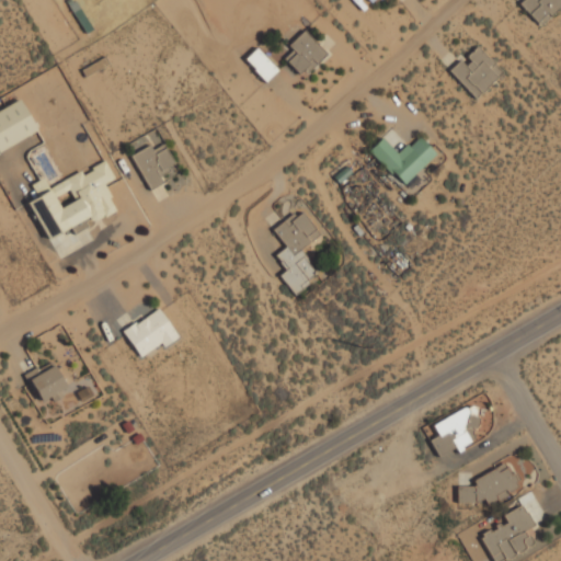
[(538,25),(560,3),(560,0),(522,0),(518,3),(538,25)]
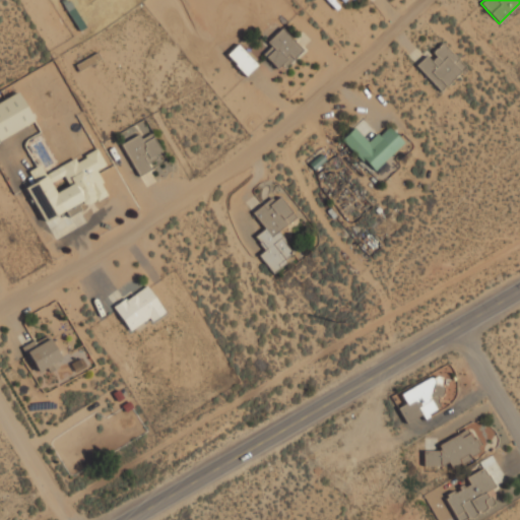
[(278,71),(301,50),(281,28),(266,43),(270,47),(262,55),(278,71)]
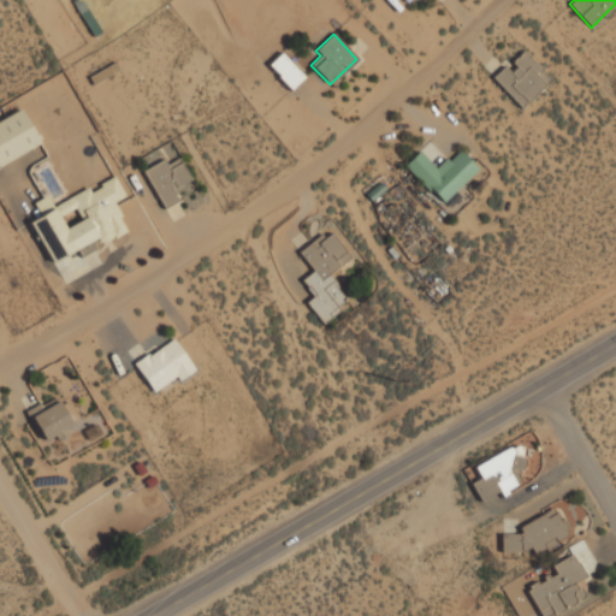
[(290,90),(303,78),(280,53),(267,65),(290,90)]
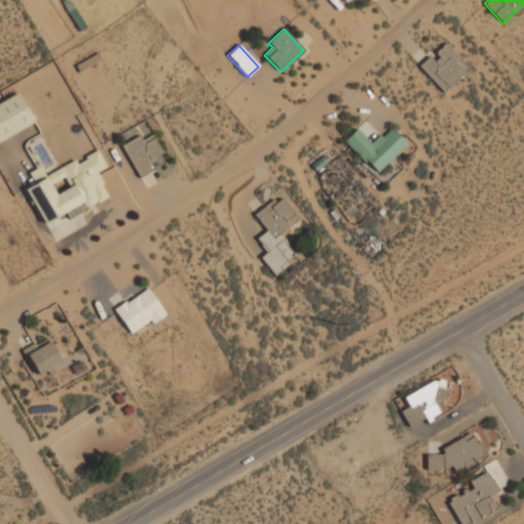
[(429,56),(419,67),(442,92),(469,69),(446,45),(431,58),(429,56)]
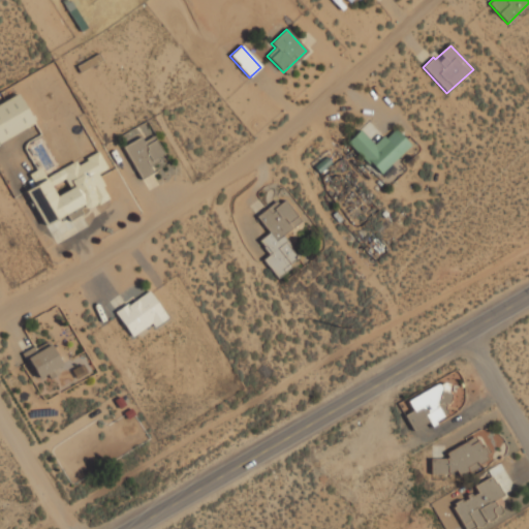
[(76,64),(79,72),(102,63),(99,55),(76,64)]
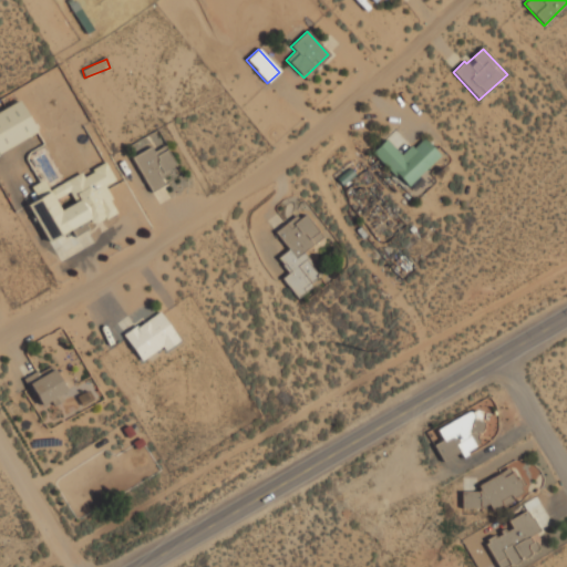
[(0,152),(37,132),(19,100),(0,111),(0,152)]
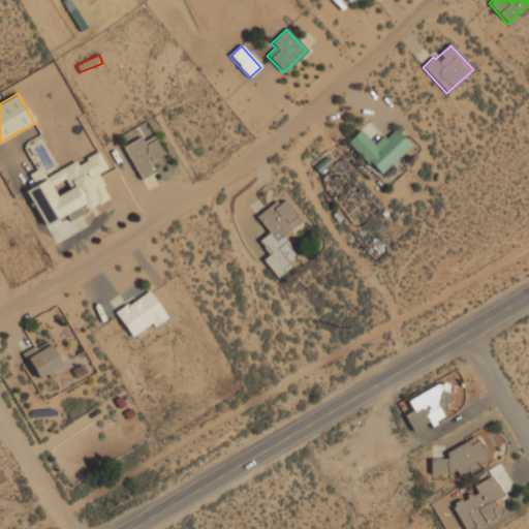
[(360,130),(347,142),(379,176),(410,146),(394,128),(374,146),(360,130)]
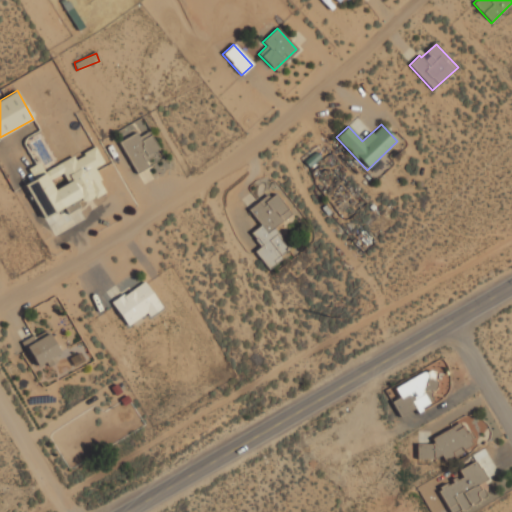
[(136,174),(148,167),(144,160),(160,152),(149,132),(139,137),(136,133),(118,142),(136,174)]
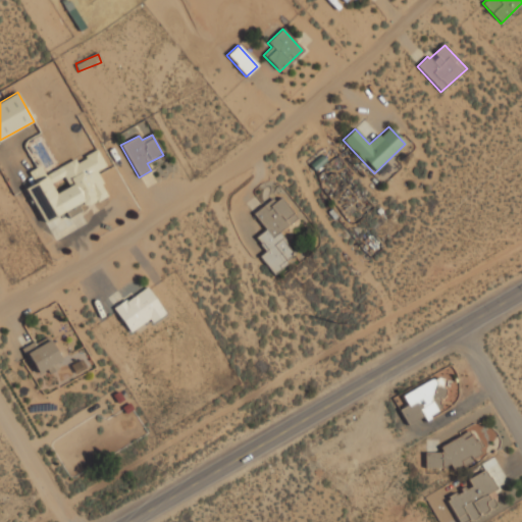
[(43,222),(83,203),(85,207),(107,196),(95,171),(105,166),(97,150),(75,161),(75,159),(44,175),(40,166),(29,171),(35,184),(25,188),(43,222)]
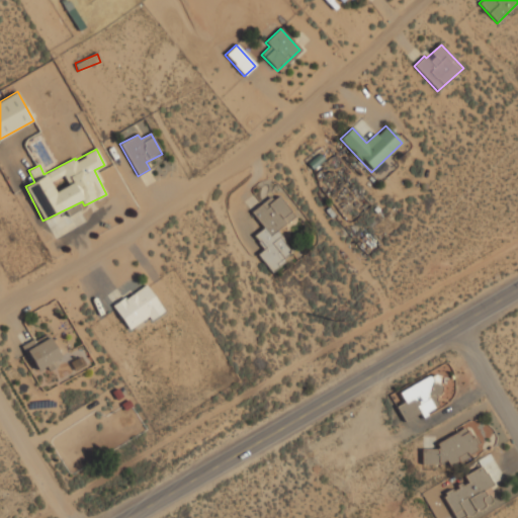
[(294,217),(277,193),(251,212),(263,229),(254,236),(264,250),(258,255),(268,268),(290,252),(275,232),(294,217)]
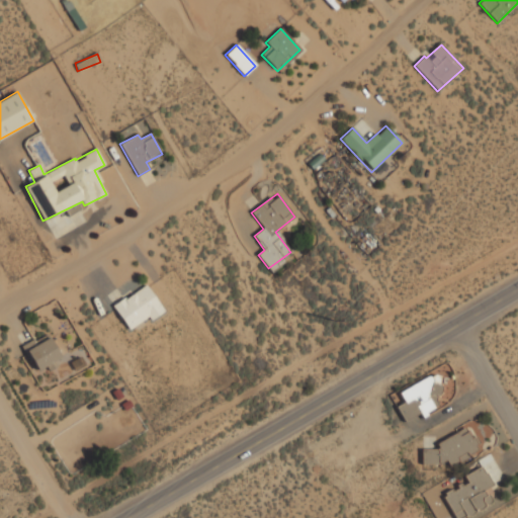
[(128,330),(149,317),(151,320),(164,312),(145,284),(112,307),(128,330)]
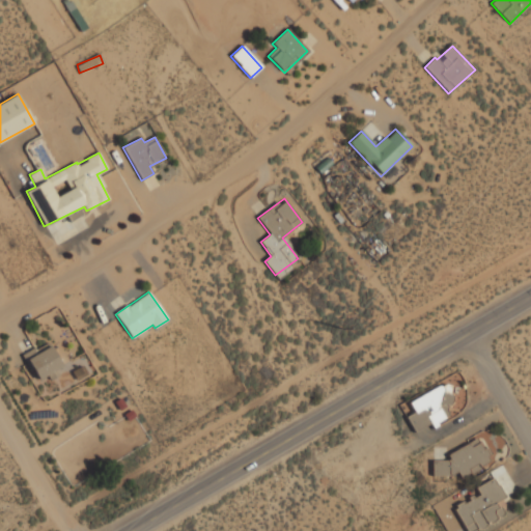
[(62,368),(49,342),(24,354),(37,382),(52,374),(51,373),(62,368)]
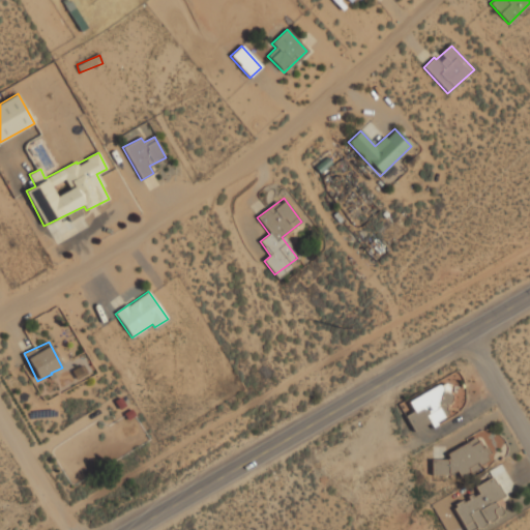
[(405,416),(413,432),(430,422),(431,425),(448,415),(443,405),(453,400),(445,382),(408,402),(413,412),(405,416)]
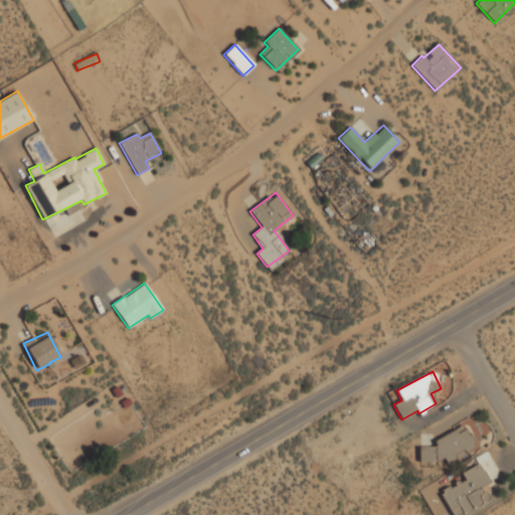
[(418,462),(437,461),(444,458),(446,464),(474,449),(474,444),(464,424),(435,440),(435,447),(418,447),(418,462)]
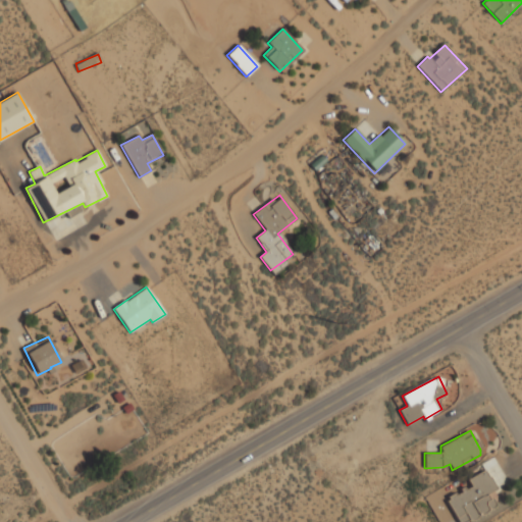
[(458,521),(465,521),(496,506),(489,496),(497,491),(485,470),(467,479),(470,486),(446,499),(458,521)]
